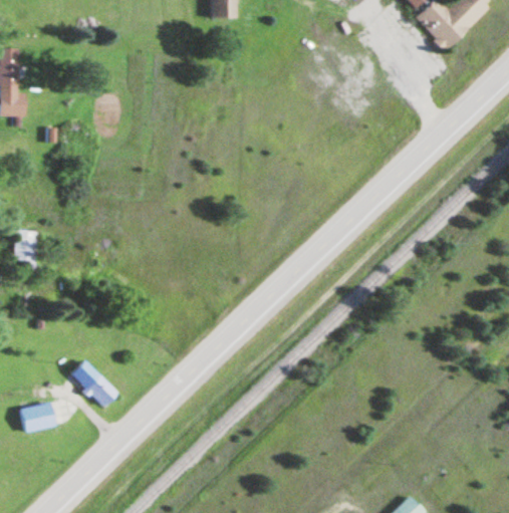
[(213,0),(213,18),(238,18),(238,0),(213,0)]
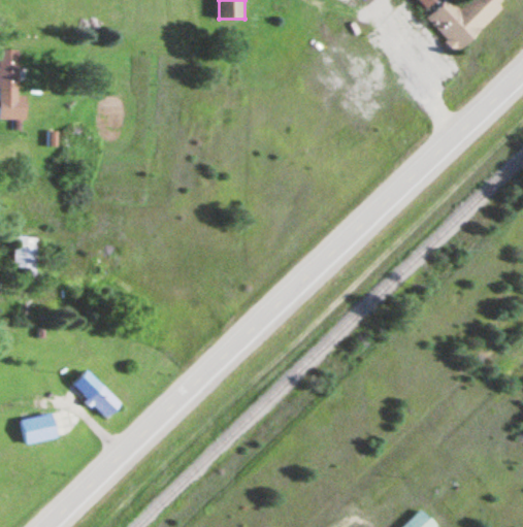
[(445,0),(420,0),(432,12),(427,18),(447,39),(445,41),(457,54),(503,8),(499,4),(503,0),(464,0),(460,4),(456,0),(447,0),(446,1),(445,0)]
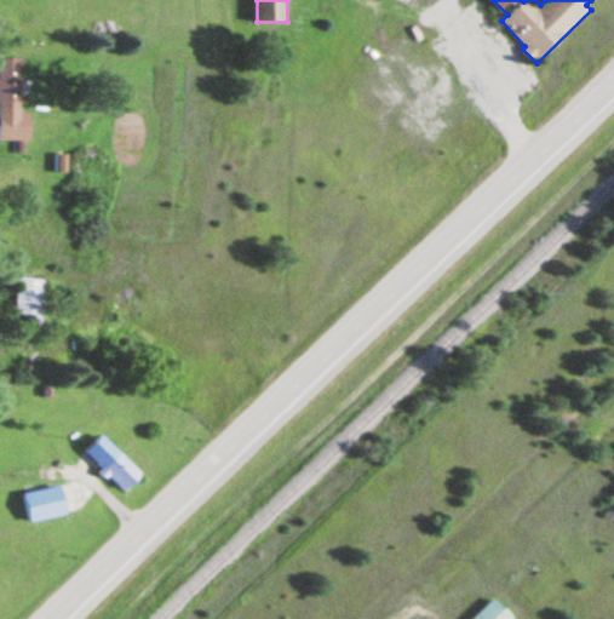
[(0,58),(0,141),(15,141),(15,154),(26,153),(26,141),(33,141),(33,114),(22,114),(22,58),(0,58)]
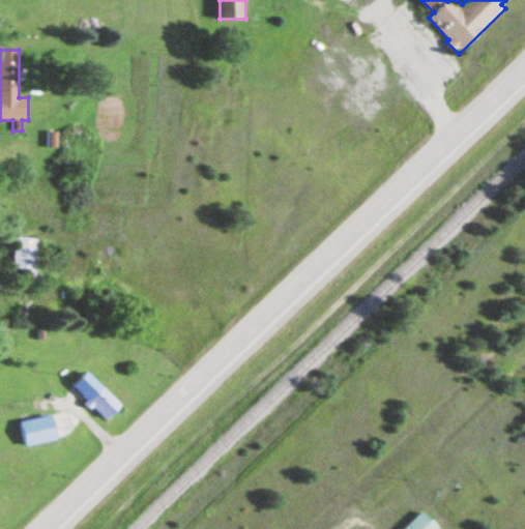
[(38,238),(37,277),(15,276),(17,237),(38,238)]
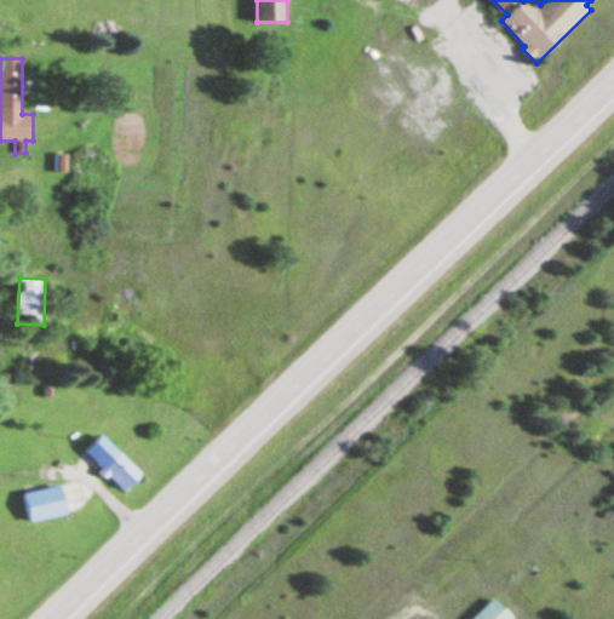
[(119,452),(143,475),(126,492),(110,477),(108,480),(101,473),(119,452)]
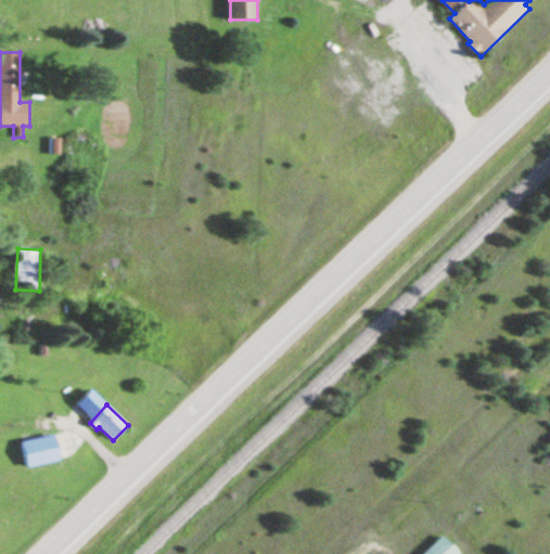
[(424,553),(443,536),(460,552),(459,553),(424,553)]
